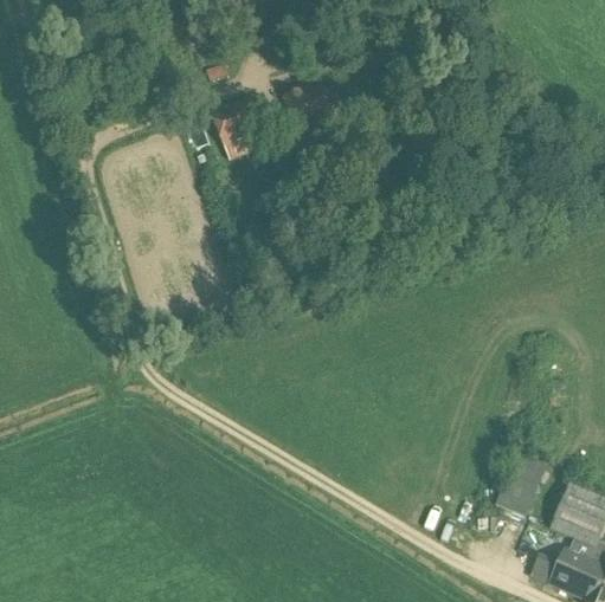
[(330,43),(314,49),(319,63),(335,58),(330,43)]
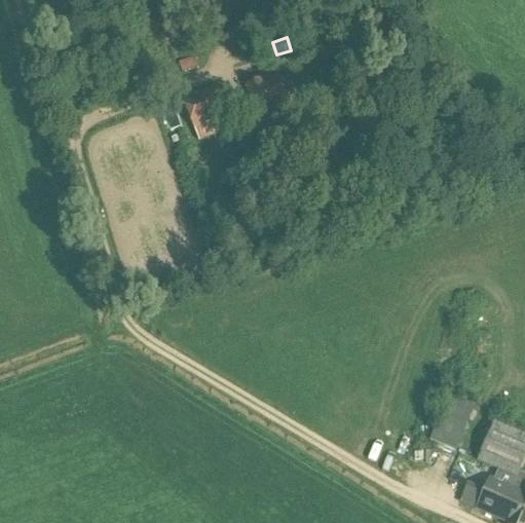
[(194,53),(177,61),(181,70),(198,64),(194,53)]
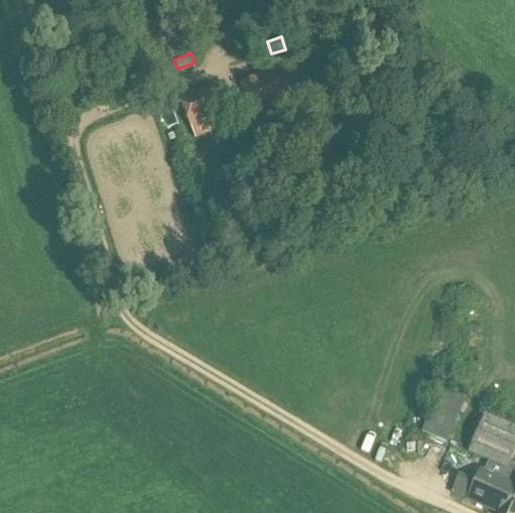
[(240,83),(250,112),(269,106),(257,76),(240,83)]
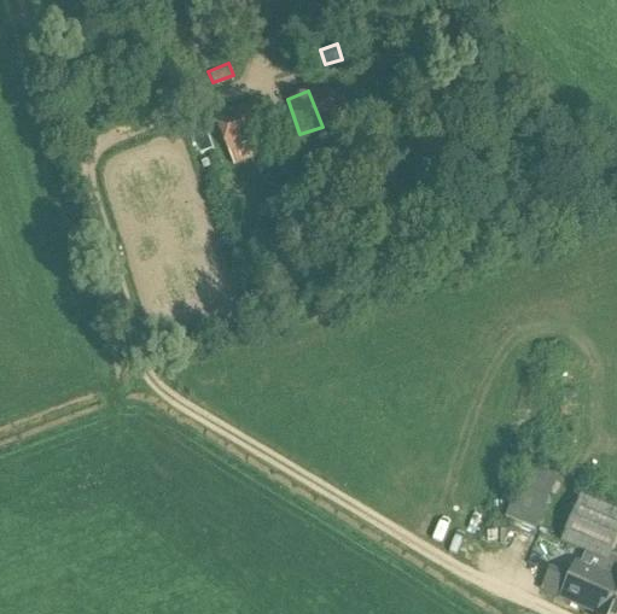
[(227,148),(254,139),(269,133),(256,99),(214,115),(227,148)]
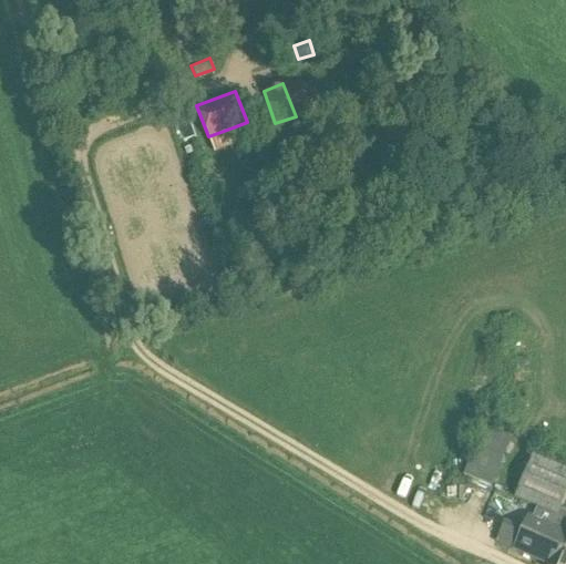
[(233,127),(208,136),(214,150),(238,140),(233,127)]
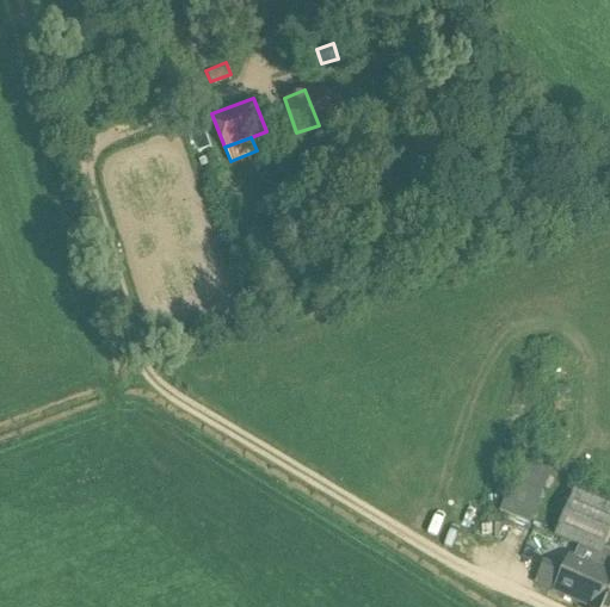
[(529,454),(506,501),(531,513),(554,466),(529,454)]
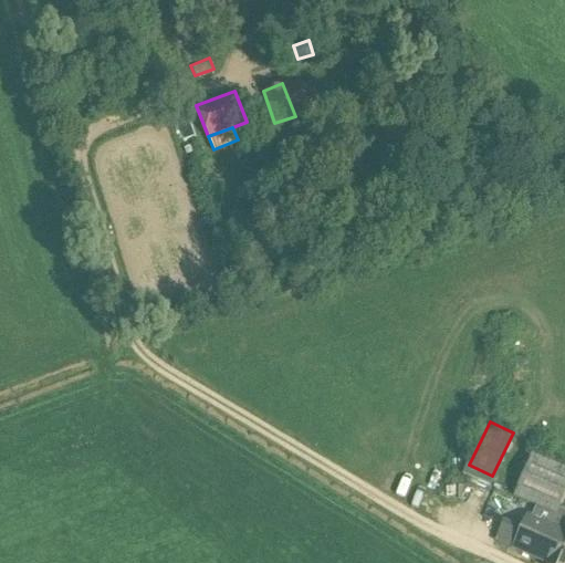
[(513,494),(554,512),(564,485),(564,466),(530,451),(513,494)]
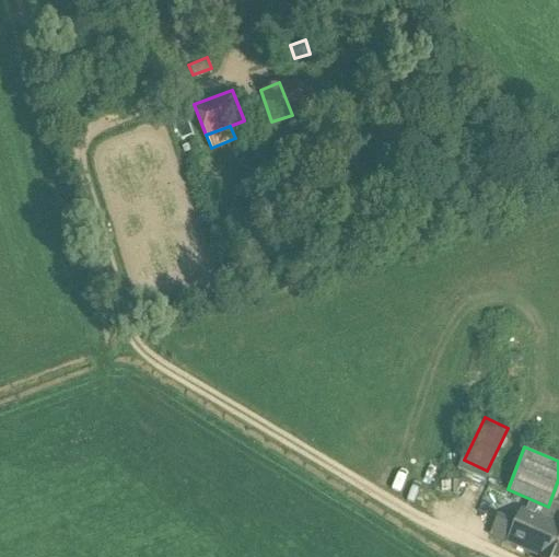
[(453,475),(450,489),(482,497),(485,482),(453,475)]
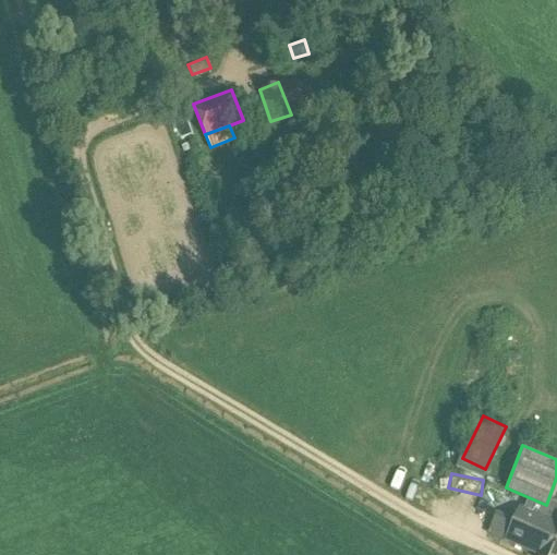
[(556,554),(556,509),(555,515),(554,515),(553,518),(518,504),(505,539),(539,552),(536,554),(556,554)]
